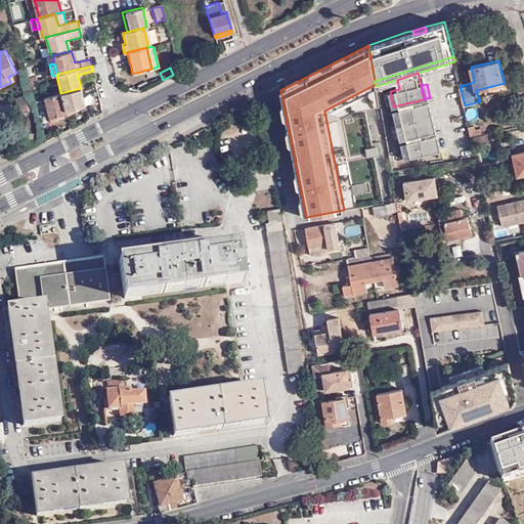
[(60,93),(44,96),(51,121),(58,120),(58,117),(67,115),(91,101),(89,93),(83,95),(81,88),(60,93)]
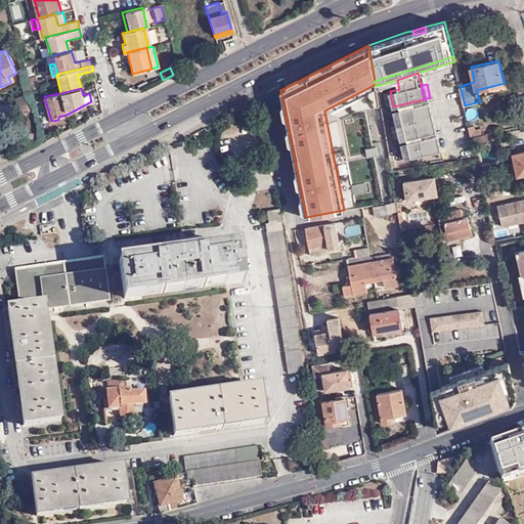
[(377,91),(361,95),(365,110),(381,104),(377,91)]
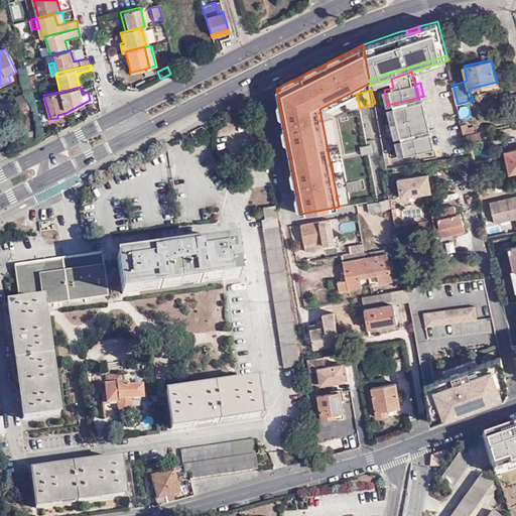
[(418,101),(422,116),(427,114),(424,100),(418,101)]
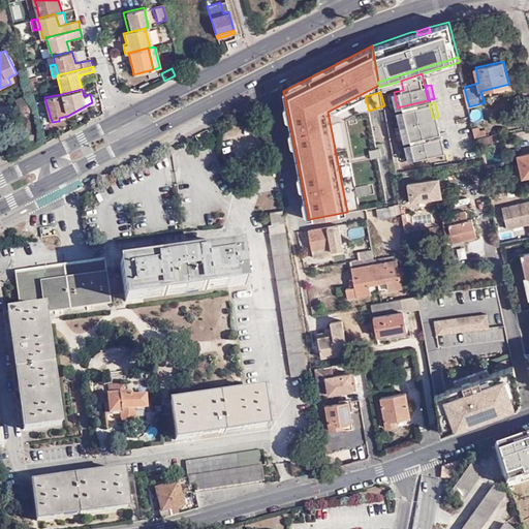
[(402,126),(433,119),(429,103),(398,111),(402,126)]
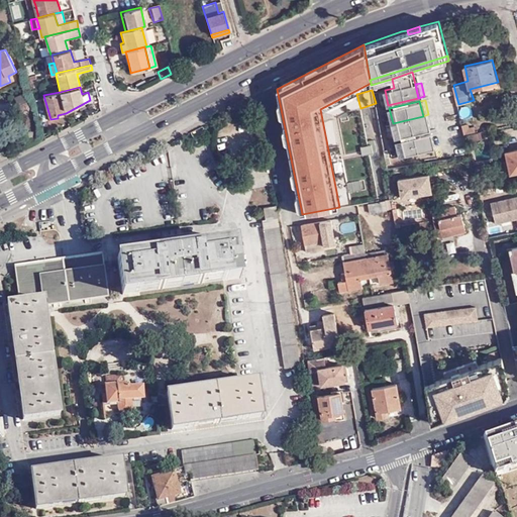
[(428,114),(423,116),(426,130),(432,129),(428,114)]
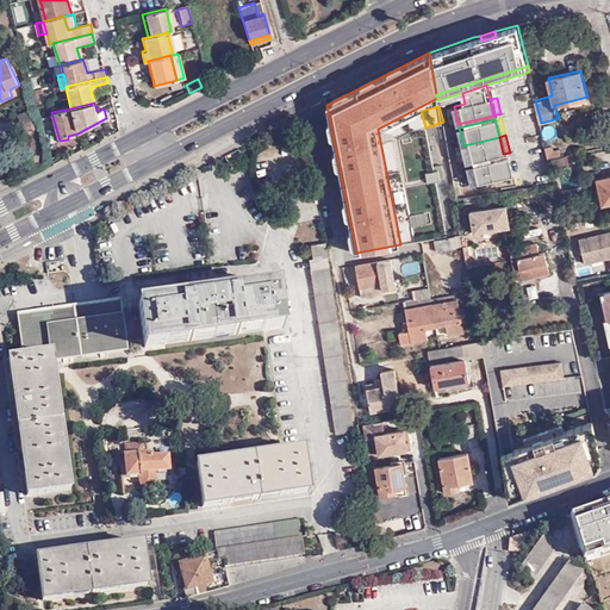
[(467,162),(503,154),(499,137),(464,145),(467,162)]
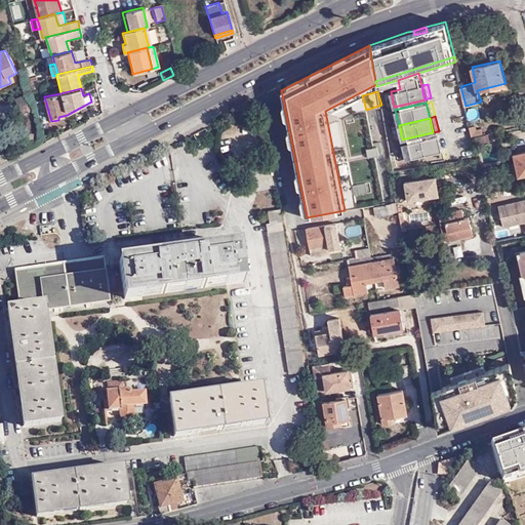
[(473,136),(484,133),(483,127),(478,128),(477,124),(471,126),(473,136)]
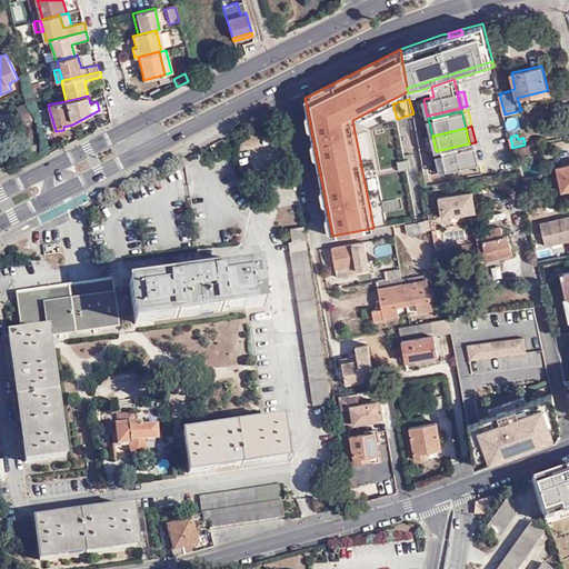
[(525,145),(512,148),(515,158),(532,153),(530,143),(525,145)]
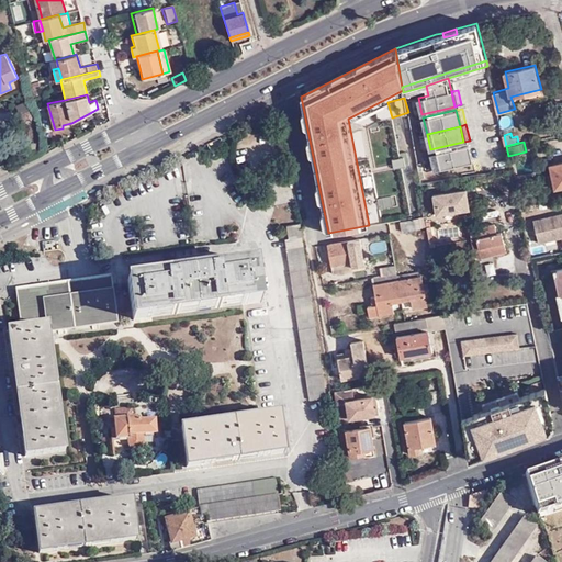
[(464,145),(468,161),(474,160),(471,144),(464,145)]
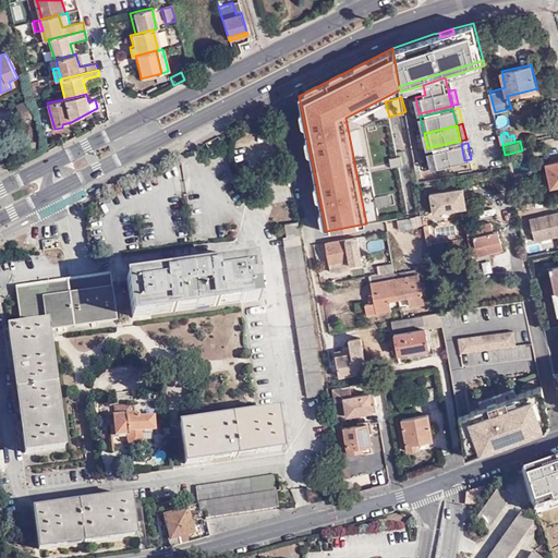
[(428,152),(433,168),(464,160),(461,144),(428,152)]
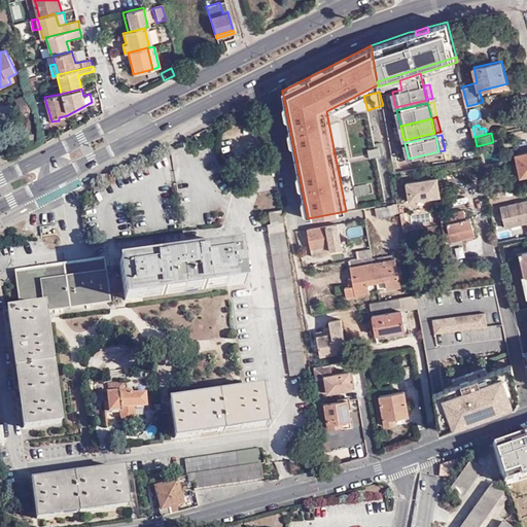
[(526,151),(516,154),(521,177),(526,175),(526,151)]
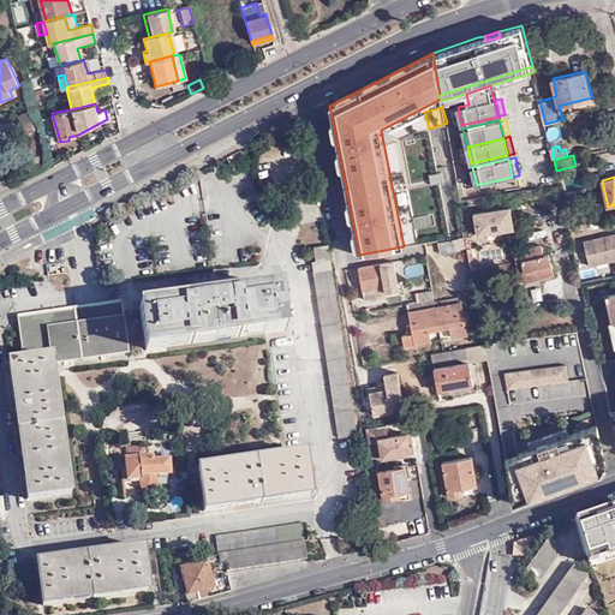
[(479,234),(514,228),(511,207),(476,213),(479,234)]
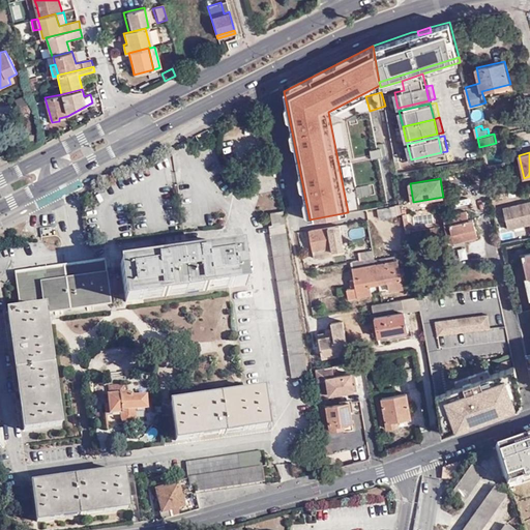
[(477,202),(480,217),(490,215),(486,200),(477,202)]
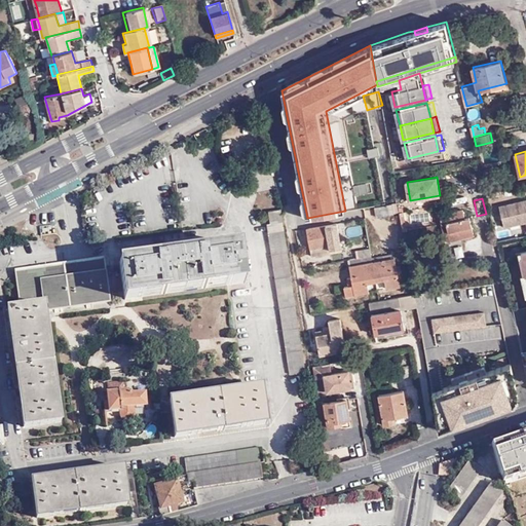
[(525,199),(499,207),(504,228),(525,223),(525,199)]
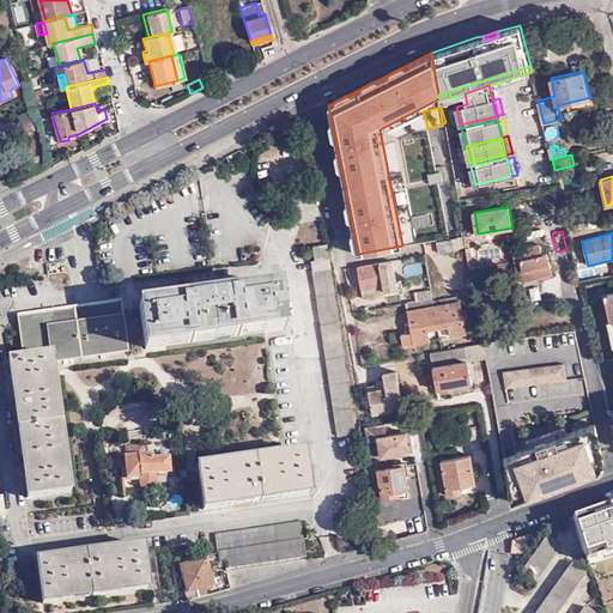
[(439,241),(441,252),(460,248),(459,237),(439,241)]
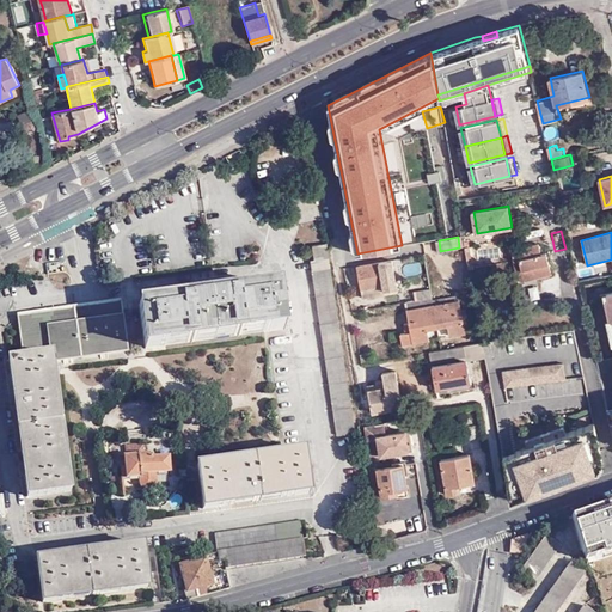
[(314,273),(341,435),(357,433),(332,273),(332,271),(328,242),(312,245),(317,270),(314,273)]
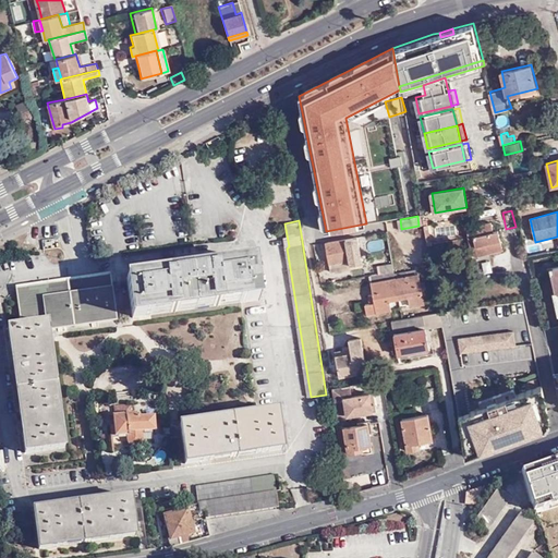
[(504,250),(499,230),(495,231),(493,222),(468,228),(473,252),(464,254),(469,275),(478,273),(474,257),(504,250)]
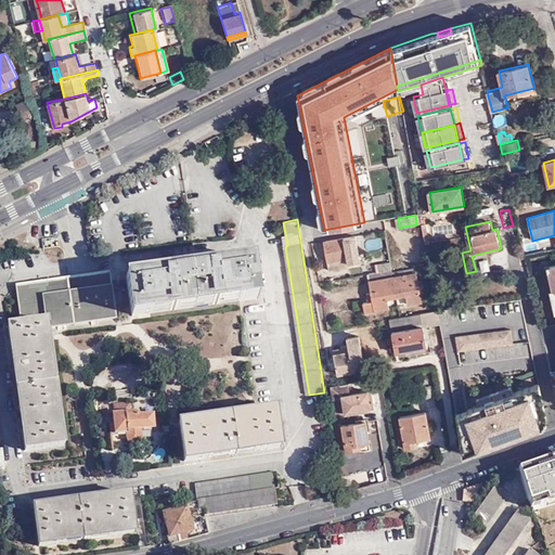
[(325,241),(331,262),(348,259),(349,262),(361,260),(357,235),(325,241)]
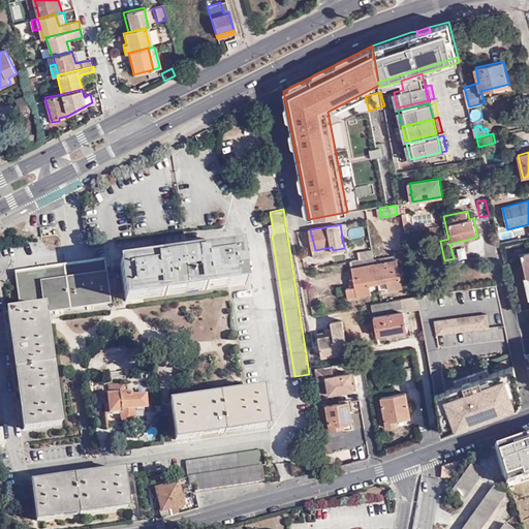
[(333,254),(333,250),(332,247),(315,250),(316,257),(333,254)]
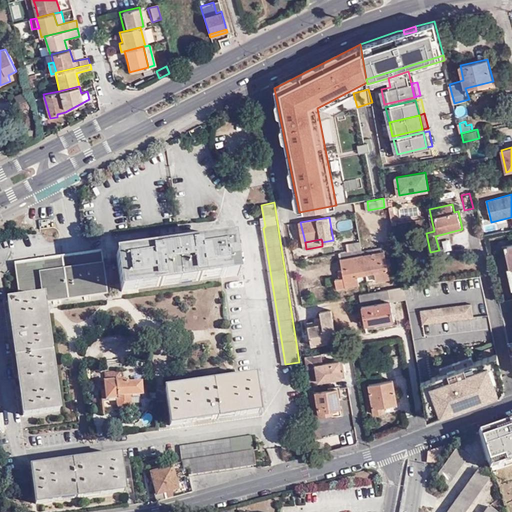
[(117,256),(121,291),(238,277),(233,240),(190,246),(160,250),(117,256)]
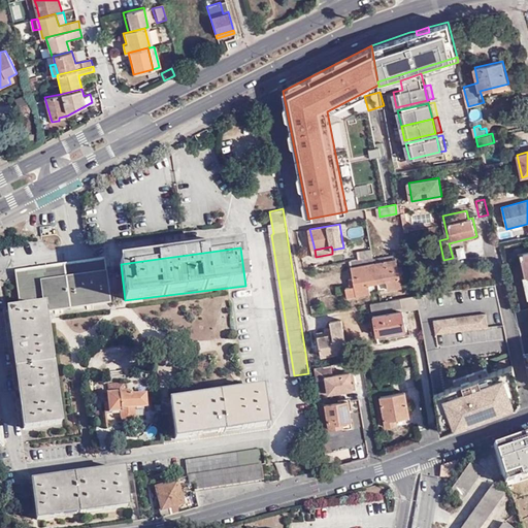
[(527,253),(517,256),(527,303),(527,363),(527,364),(527,368),(527,253)]
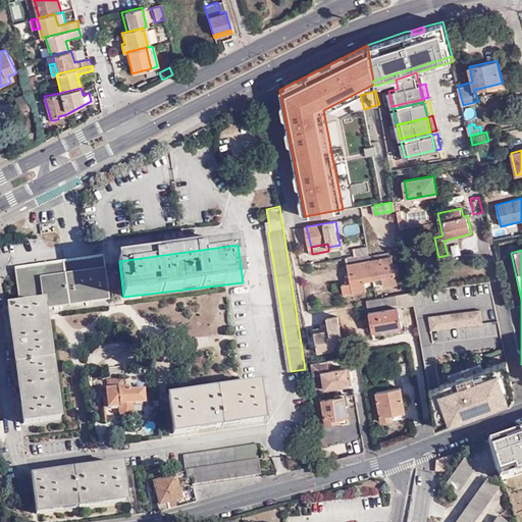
[(371,260),(369,253),(352,257),(347,258),(351,273),(346,274),(347,283),(342,284),(344,294),(368,290),(366,280),(374,278),(371,260)]
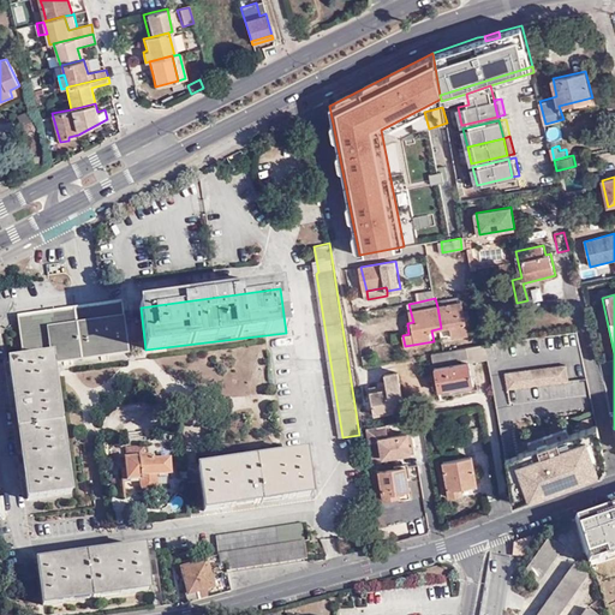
[(18,316),(19,324),(123,310),(121,302),(18,316)]
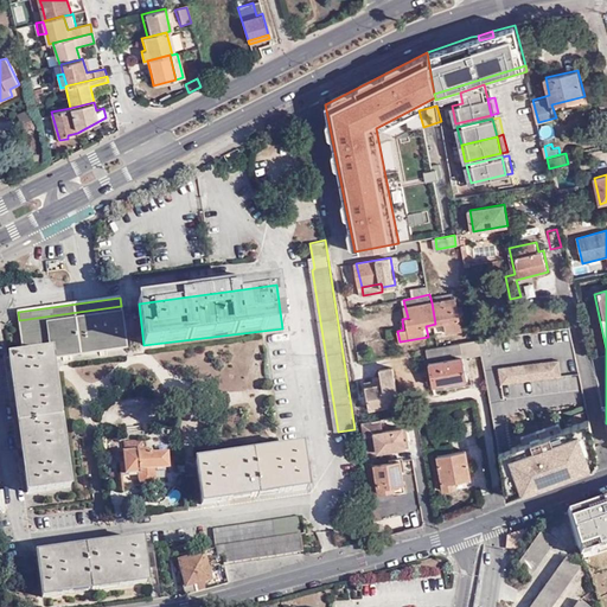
[(458,298),(432,302),(435,324),(446,321),(448,334),(465,331),(458,298)]
